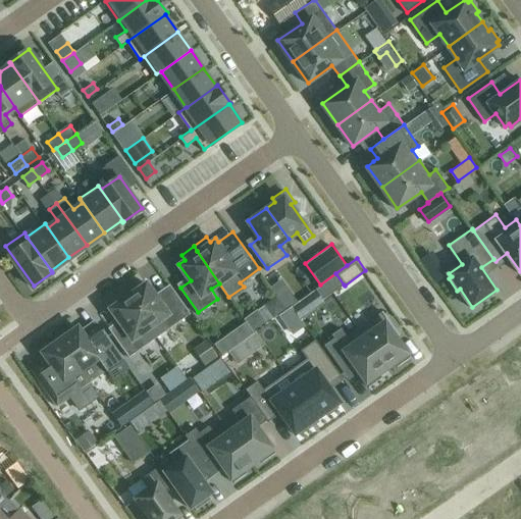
[(323,298),(344,284),(335,273),(320,284),(316,288),(323,298)]
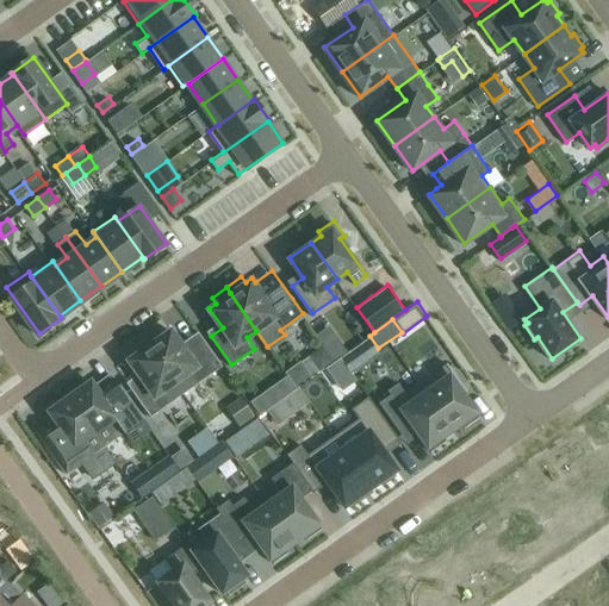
[(172,329),(150,344),(176,381),(185,392),(223,364),(203,336),(186,349),(172,329)]
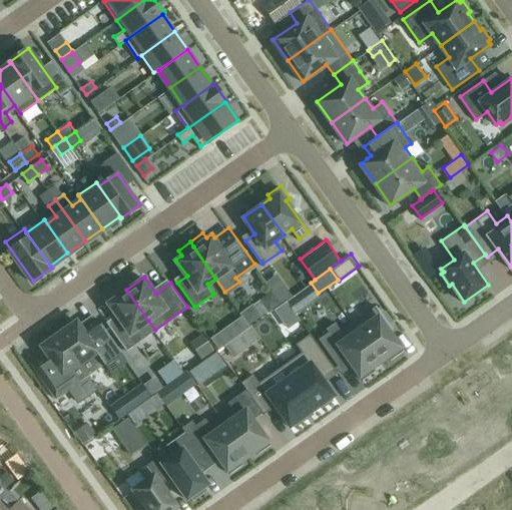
[(283,303),(287,300),(291,297),(293,295),(284,283),(274,290),(283,303)]
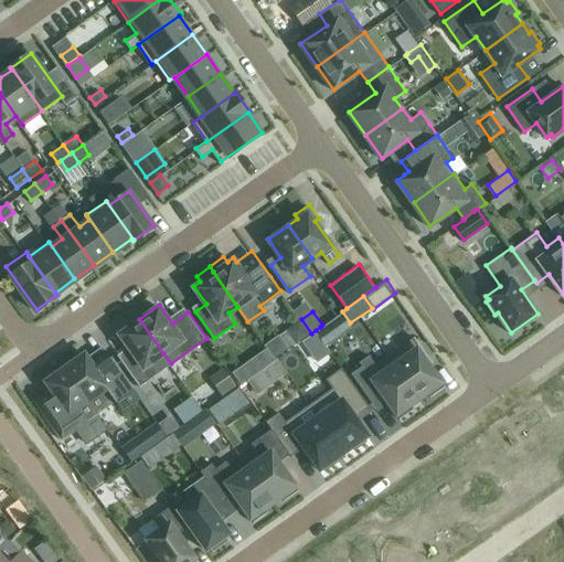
[(163,353),(139,319),(119,333),(132,351),(121,359),(140,385),(171,363),(163,353)]
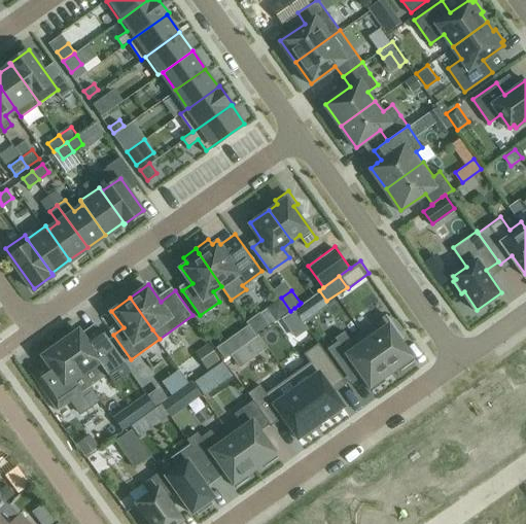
[(295,308),(305,320),(317,311),(308,299),(299,306),(295,308)]
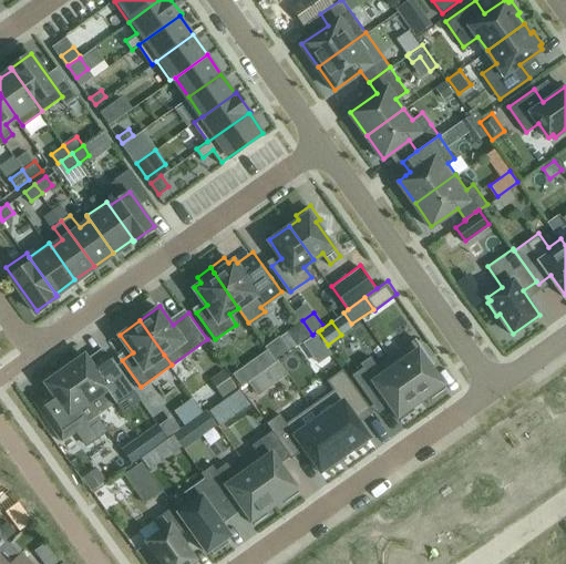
[(305,341),(308,346),(320,337),(317,331),(305,341)]
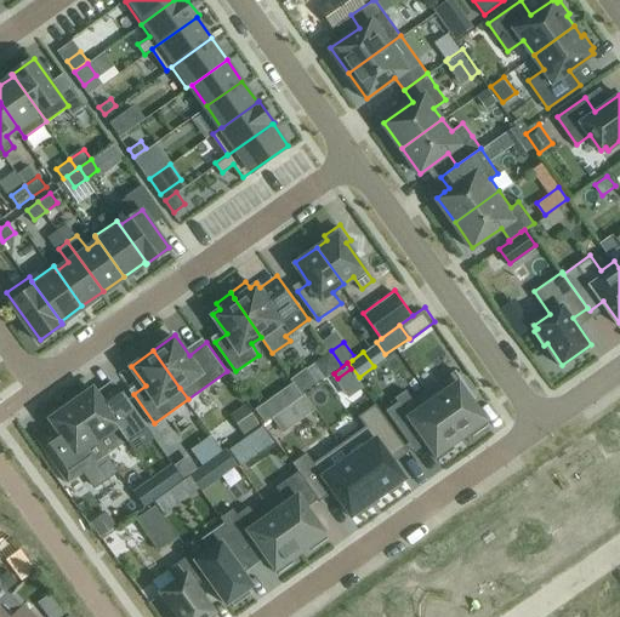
[(456,369),(427,389),(461,436),(471,430),(473,434),(489,423),(472,399),(476,396),(456,369)]
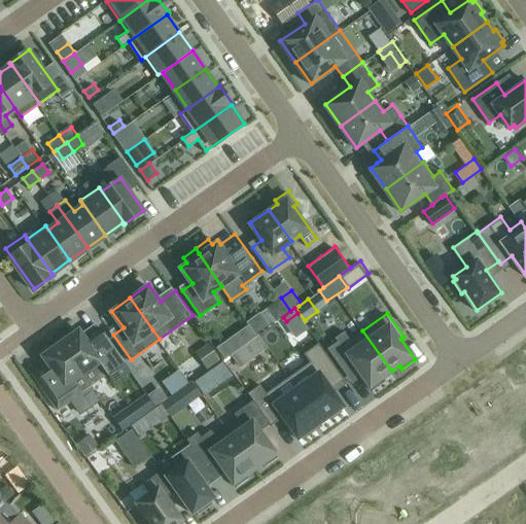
[(256,334),(249,323),(217,346),(224,357),(257,335),(256,334)]
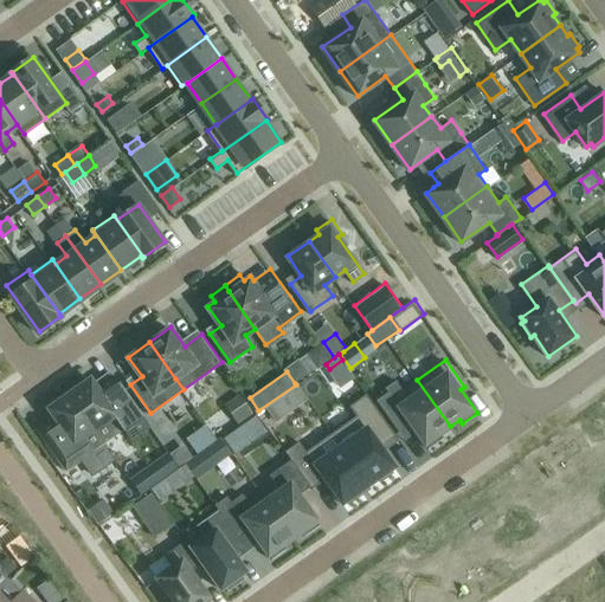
[(91,377),(70,392),(104,442),(124,428),(130,437),(149,424),(115,374),(98,387),(91,377)]
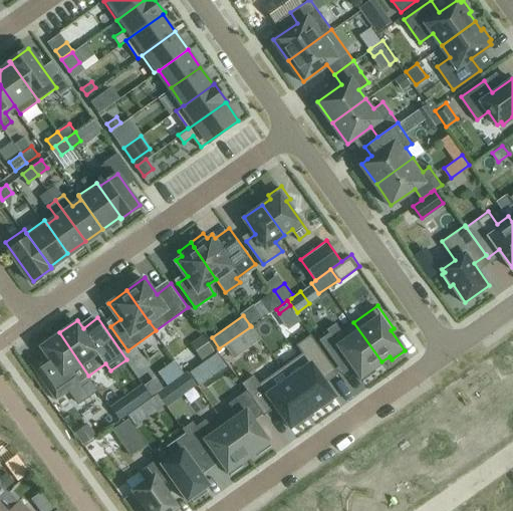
[(381,361),(353,322),(342,330),(336,322),(327,328),(329,331),(319,338),(335,361),(345,354),(363,379),(376,370),(374,367),(381,361)]
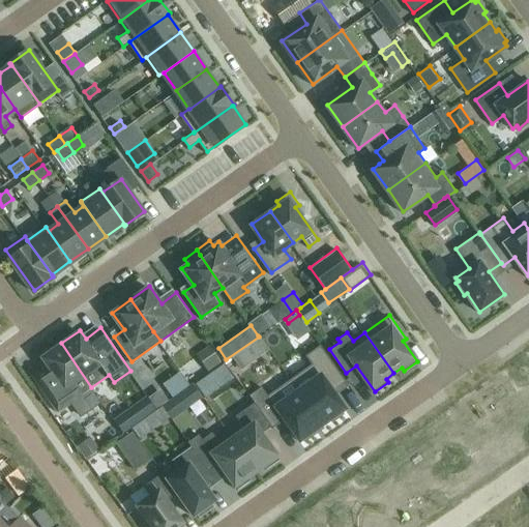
[(242,368),(269,348),(260,335),(234,355),(242,368)]
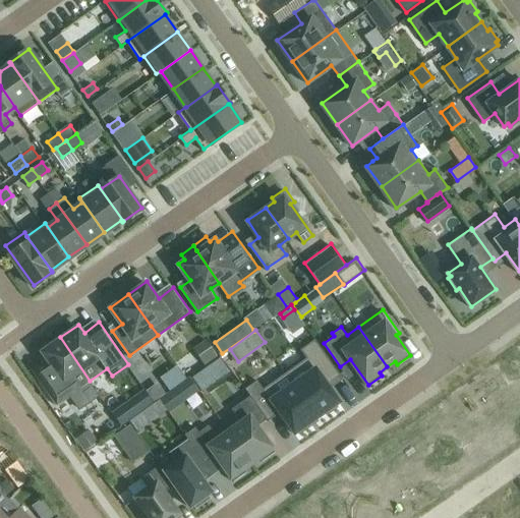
[(49,340),(36,349),(45,361),(34,369),(39,379),(57,404),(90,381),(60,337),(51,344),(49,340)]
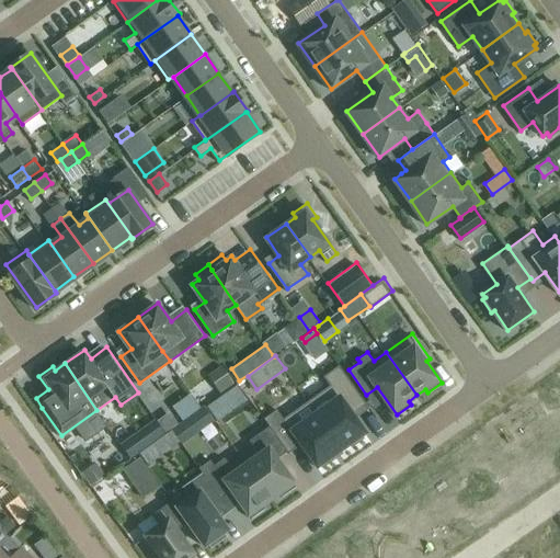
[(208,374),(221,393),(236,383),(223,363),(208,374)]
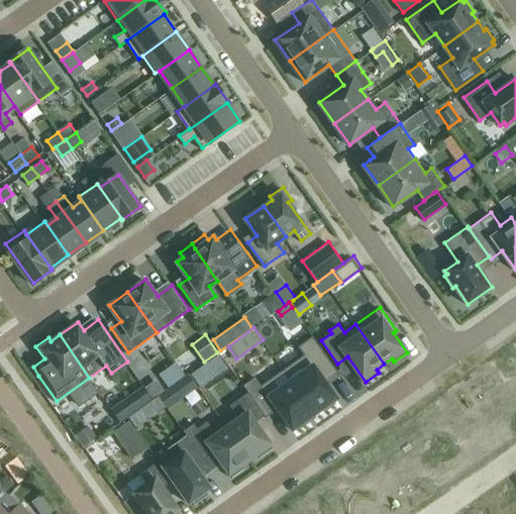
[(324,379),(337,370),(313,335),(299,345),(304,353),(284,369),(316,412),(323,407),(325,410),(335,402),(333,400),(337,397),(328,384),(324,379)]
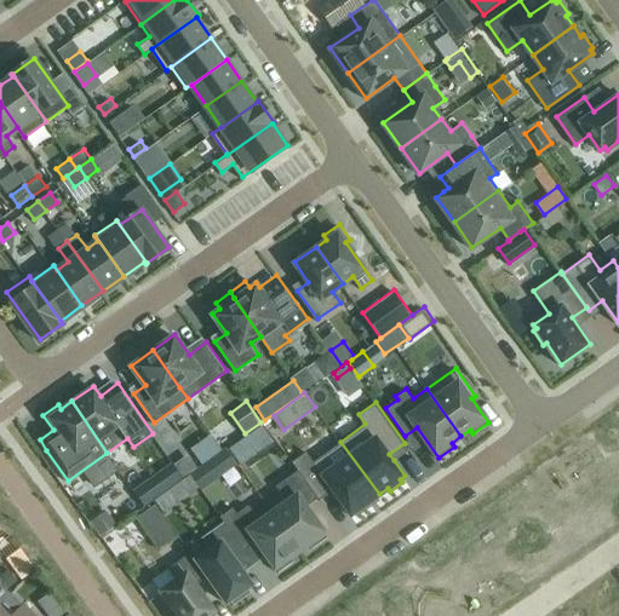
[(211,441),(229,433),(221,413),(202,420),(211,441)]
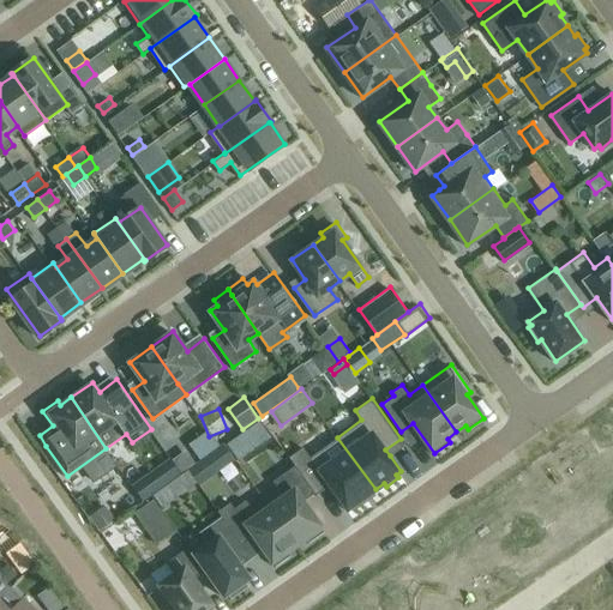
[(376,489),(337,438),(311,457),(304,446),(289,456),(295,465),(316,491),(317,494),(330,484),(348,509),(352,506),(354,509),(366,500),(365,497),(373,491),(376,489)]
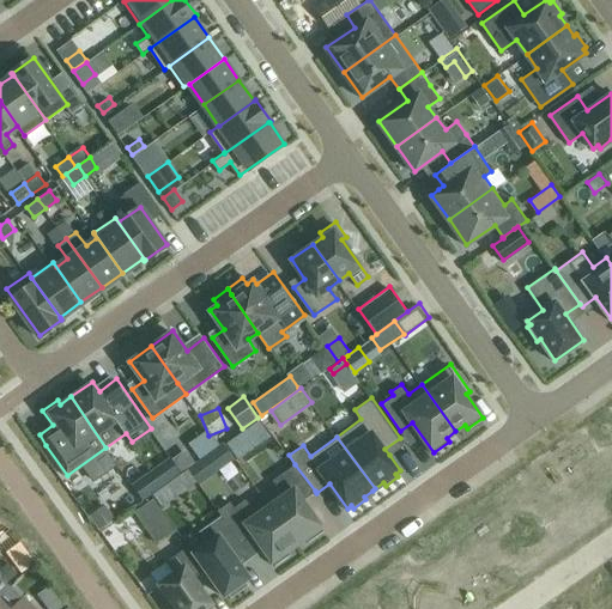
[(185,449),(171,458),(181,472),(188,467),(195,462),(185,449)]
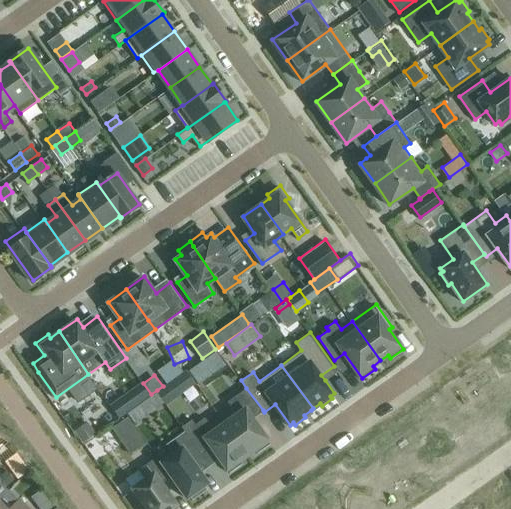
[(237,414),(226,421),(248,454),(255,449),(257,452),(271,443),(253,418),(263,410),(246,388),(228,401),(237,414)]
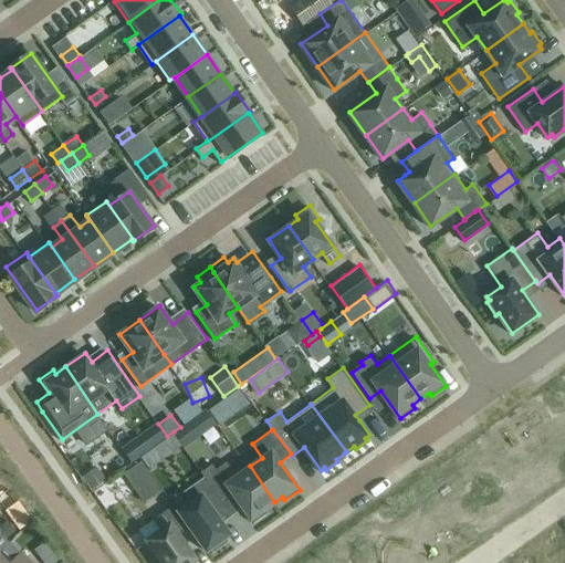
[(131,461),(145,451),(135,437),(121,447),(131,461)]
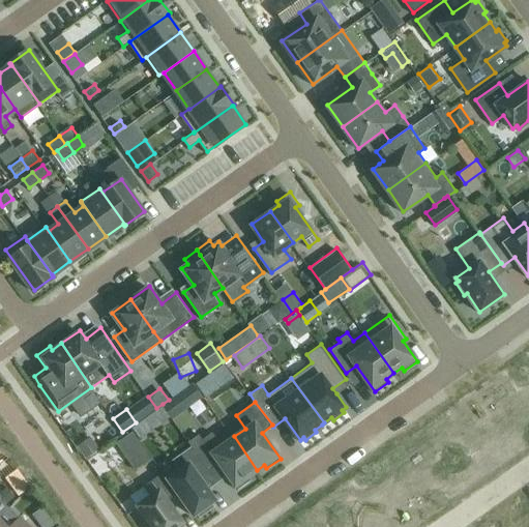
[(143,418),(133,426),(140,436),(150,429),(143,418)]
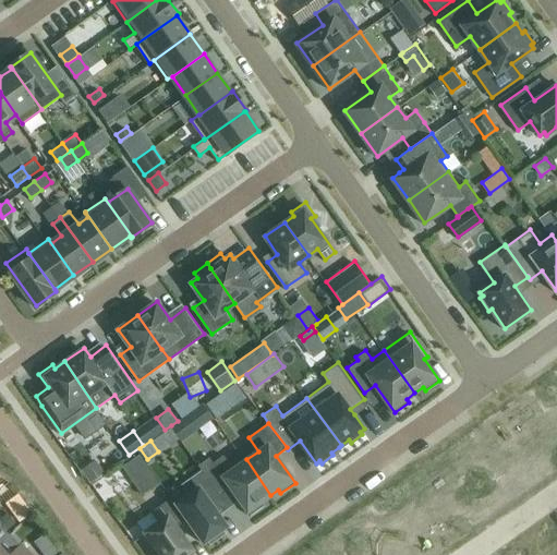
[(270,495),(246,459),(234,468),(225,454),(214,461),(209,456),(198,465),(202,469),(220,494),(231,486),(251,515),(265,505),(262,501),(270,495)]
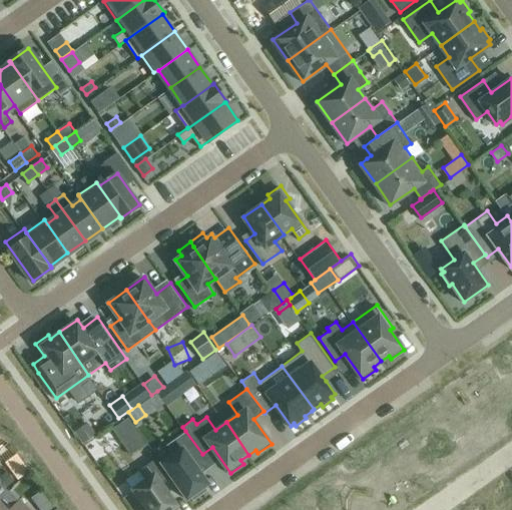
[(173,454),(161,462),(171,476),(187,498),(190,496),(193,500),(207,489),(205,485),(208,483),(193,462),(202,454),(185,431),(166,444),(173,454)]
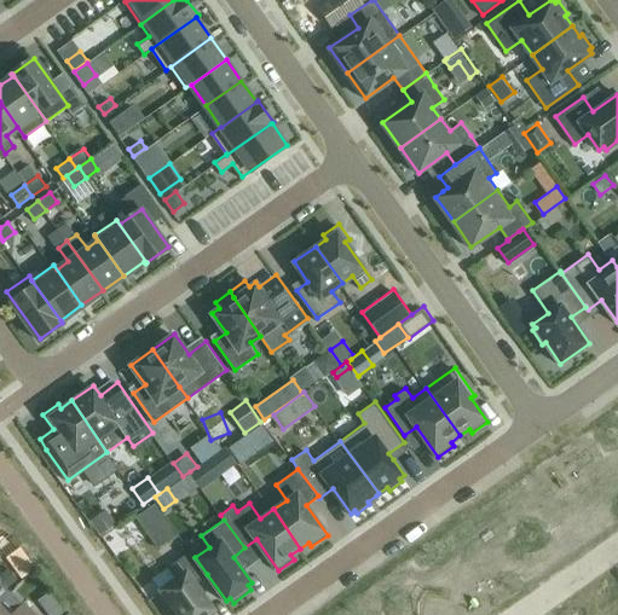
[(160,595),(169,608),(173,605),(179,614),(213,614),(217,614),(195,582),(207,574),(195,557),(190,551),(168,567),(177,578),(161,589),(163,592),(160,595)]
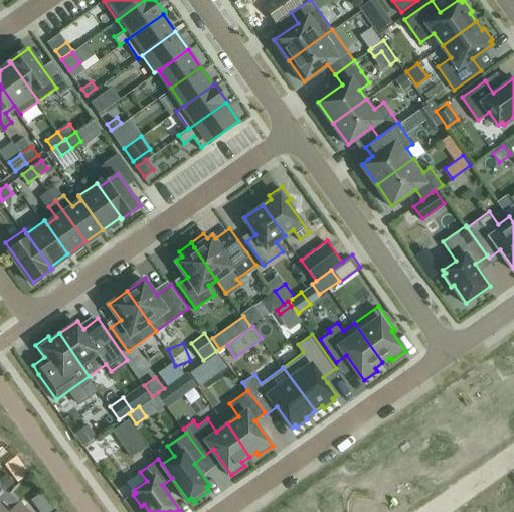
[(22,462),(13,469),(19,478),(29,471),(22,462)]
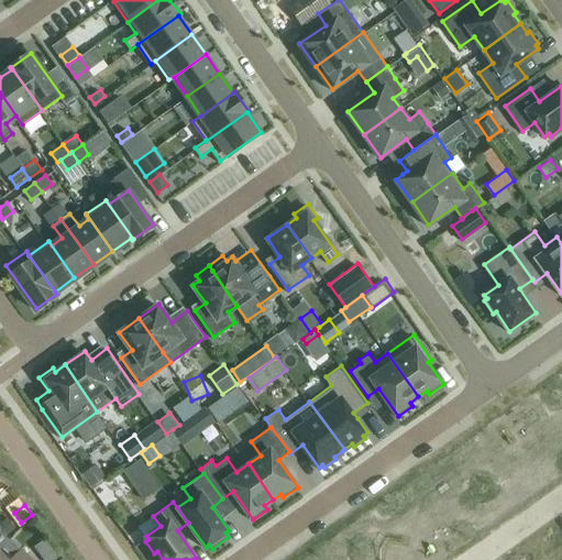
[(0,547),(10,538),(0,527),(0,547)]
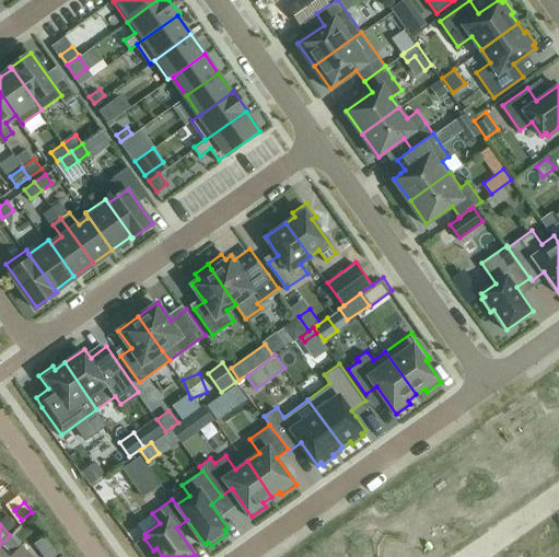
[(32,556),(10,535),(0,544),(0,556),(32,556)]
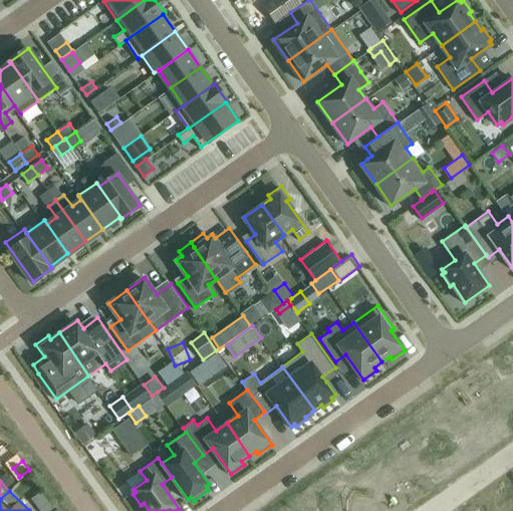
[(50,501),(40,509),(41,510),(48,510),(54,507),(50,501)]
